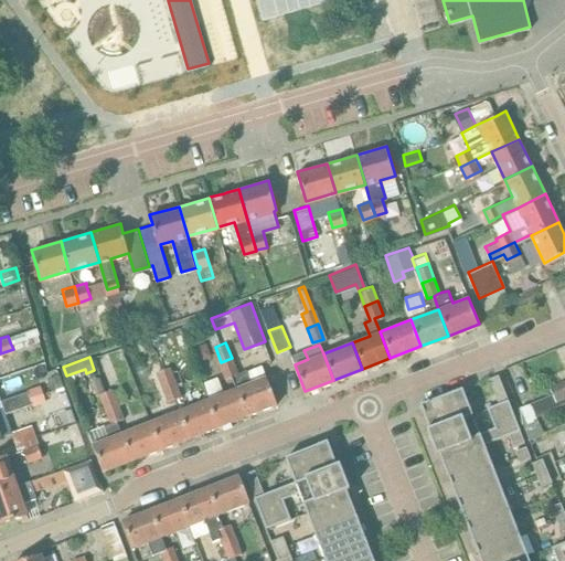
[(232,358),(221,362),(227,378),(232,376),(237,373),(232,358)]
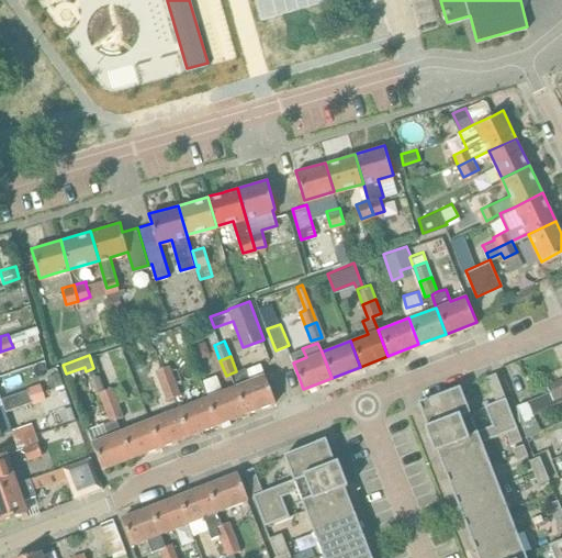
[(45,358),(33,363),(36,372),(47,368),(45,358)]
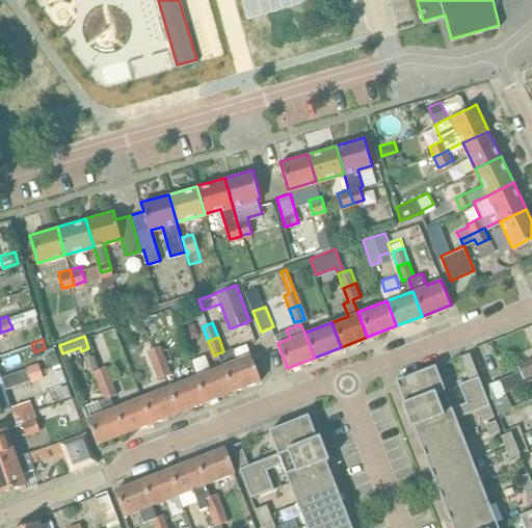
[(148,348),(153,362),(165,358),(160,343),(148,348)]
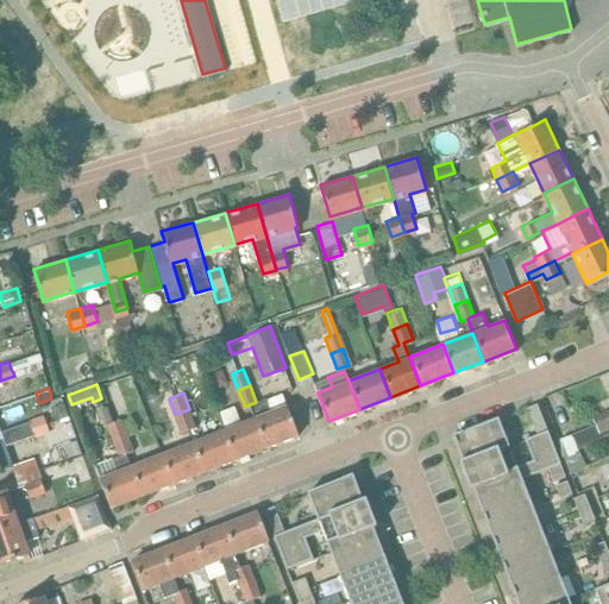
[(256,402),(250,404),(255,416),(267,446),(297,433),(287,404),(270,411),(265,398),(256,402)]
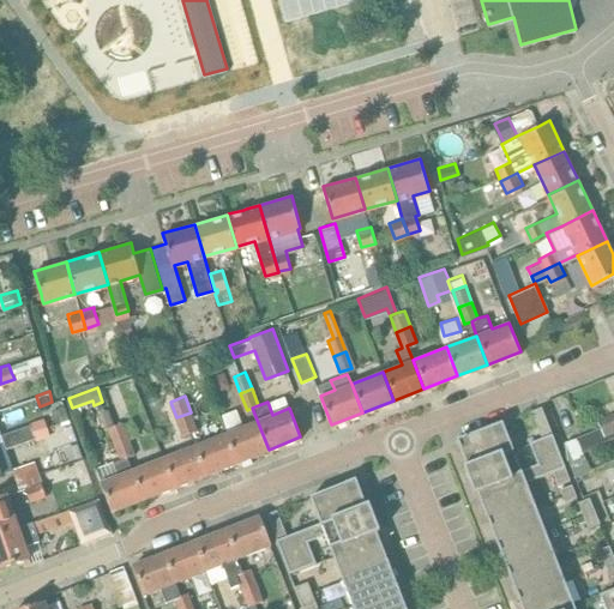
[(531,409),(536,423),(541,436),(552,433),(541,405),(531,409)]
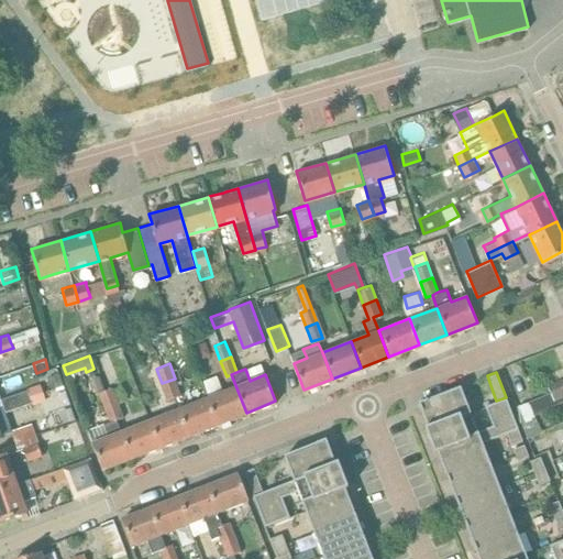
[(207,396),(217,424),(246,413),(235,385),(223,391),(217,374),(202,380),(209,396),(207,396)]
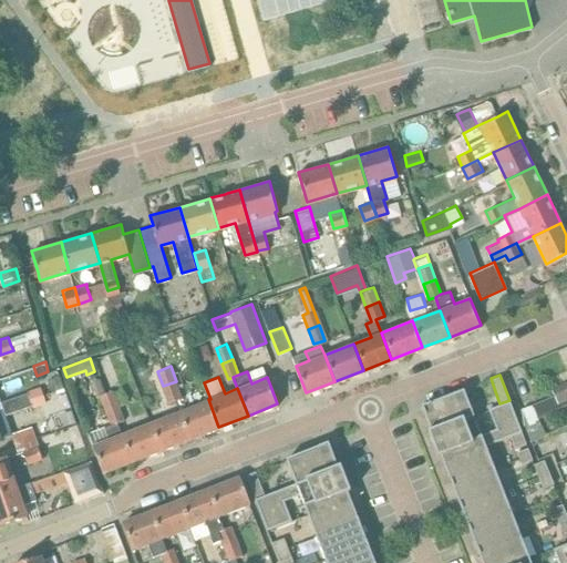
[(554,393),(522,408),(523,415),(524,425),(532,439),(546,432),(538,417),(536,412),(566,397),(566,380),(550,388),(553,392),(554,393)]
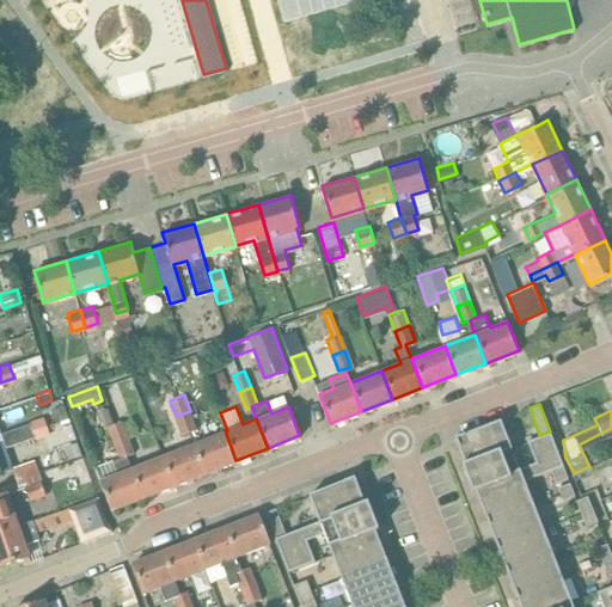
[(196,427),(190,411),(176,416),(182,431),(196,427)]
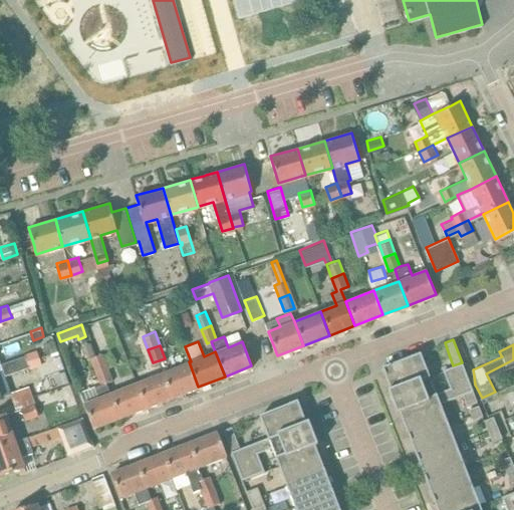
[(421,352),(382,366),(391,389),(429,373),(421,352)]
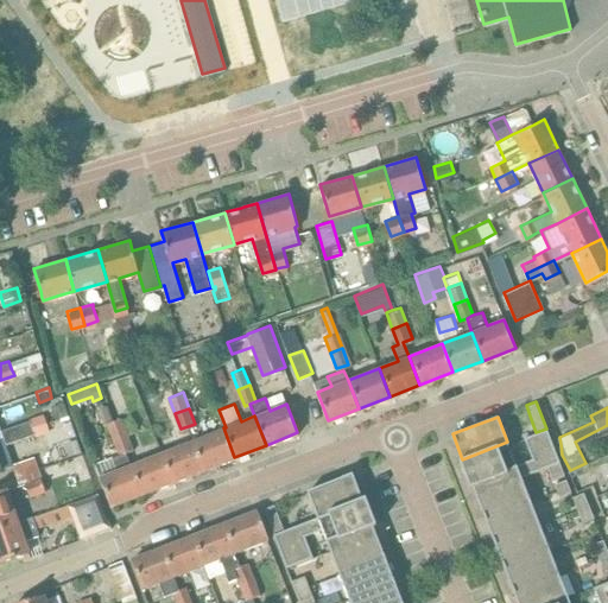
[(30,418),(14,423),(20,438),(35,433),(30,418)]
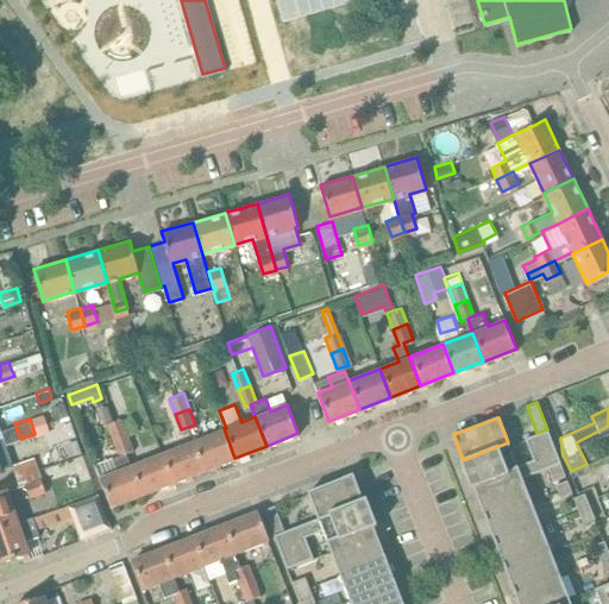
[(107,423),(113,439),(125,433),(119,419),(107,423)]
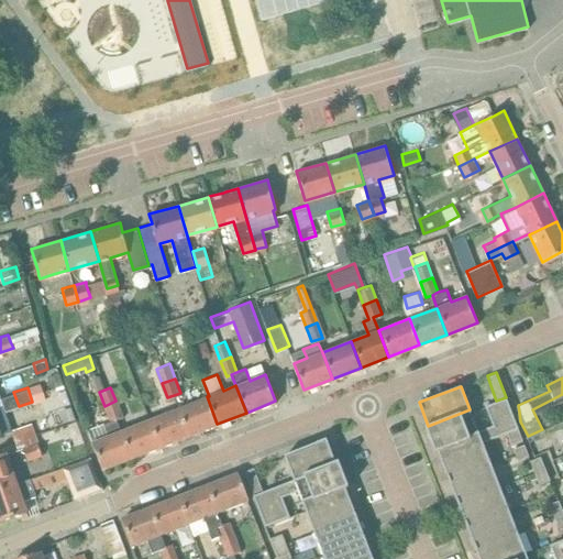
[(13,392),(0,397),(3,404),(6,412),(19,406),(13,392)]
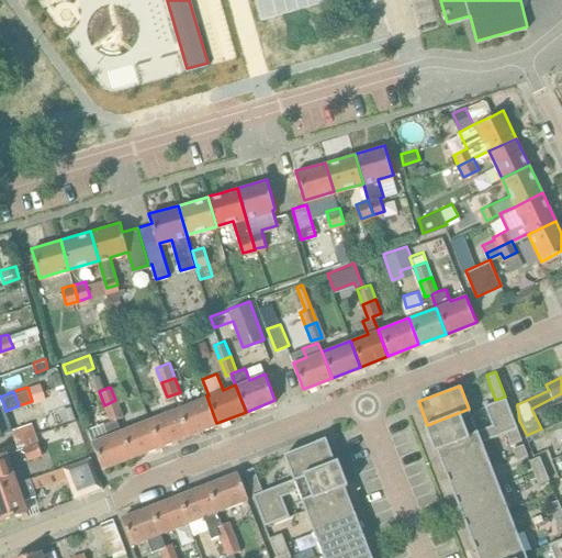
[(189,434),(216,423),(206,395),(178,406),(189,434)]
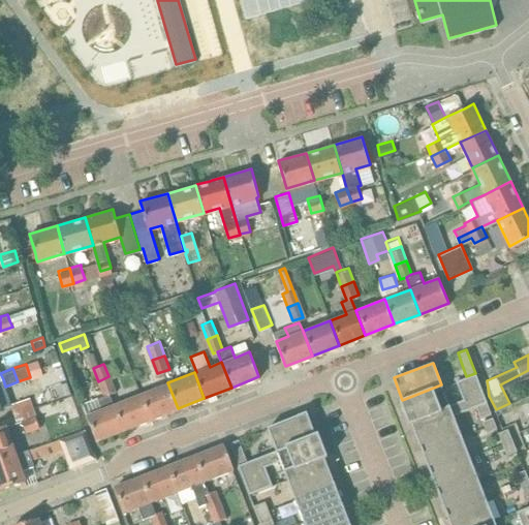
[(411,424),(413,429),(453,413),(476,404),(486,400),(475,373),(466,376),(456,380),(463,399),(448,404),(441,384),(402,400),(400,401),(409,425),(411,424)]
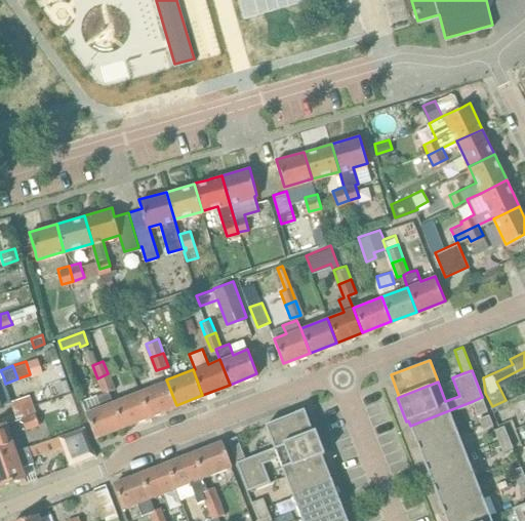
[(113,388),(108,373),(97,378),(103,392),(108,390),(113,388)]
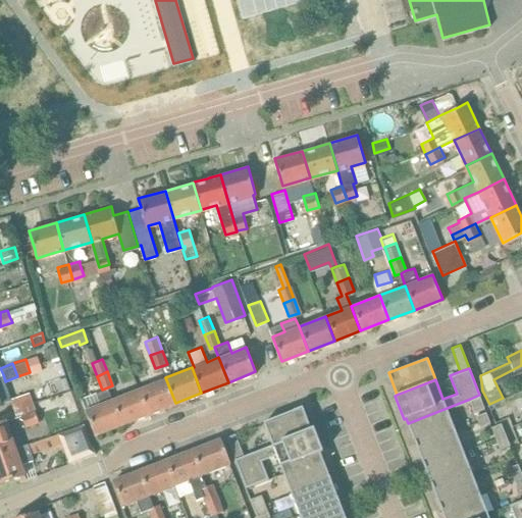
[(0,375),(0,404),(0,401),(10,398),(5,381),(3,374),(0,375)]
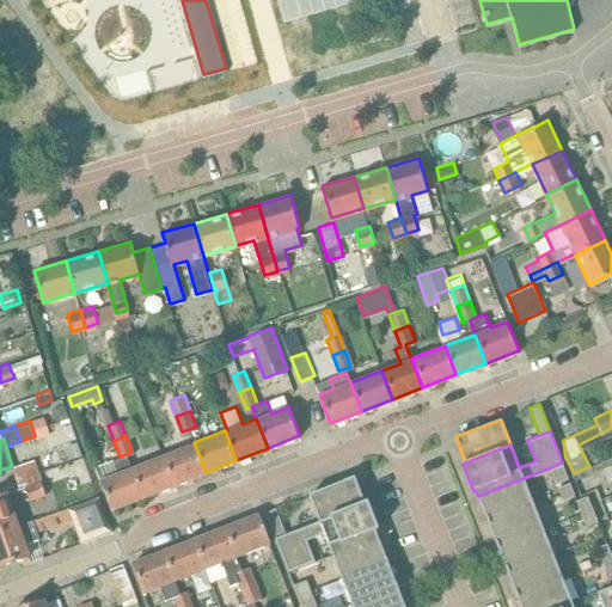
[(175,484),(206,472),(194,442),(163,455),(175,484)]
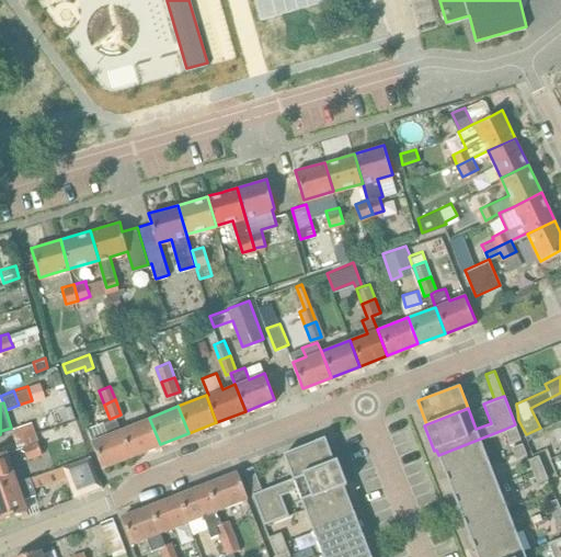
[(119,429),(115,417),(110,419),(87,428),(102,467),(130,456),(119,429)]
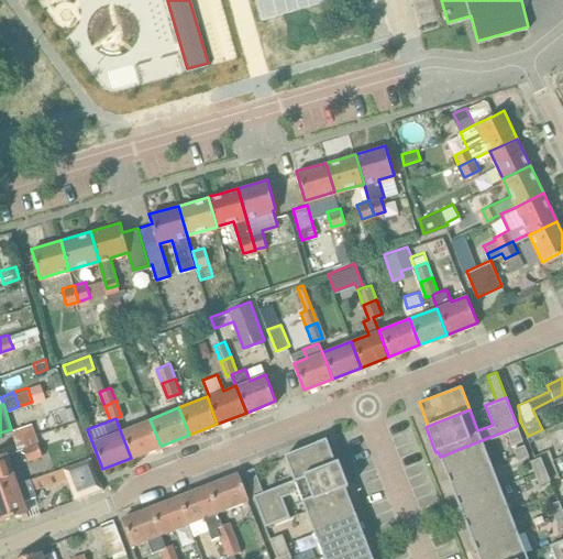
[(150,419),(120,430),(131,458),(161,446),(150,419)]
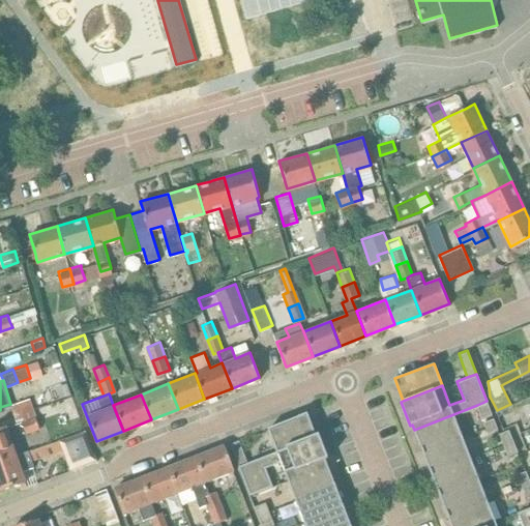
[(492,412),(487,401),(477,405),(481,416),(492,412)]
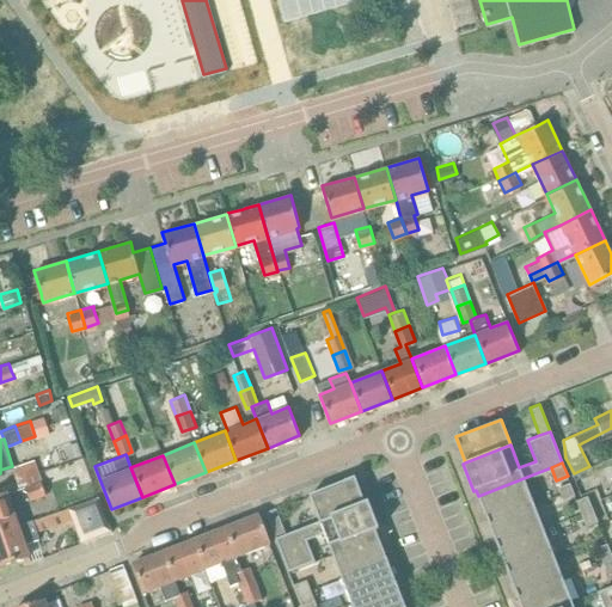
[(354,476),(308,494),(319,519),(365,502),(354,476)]
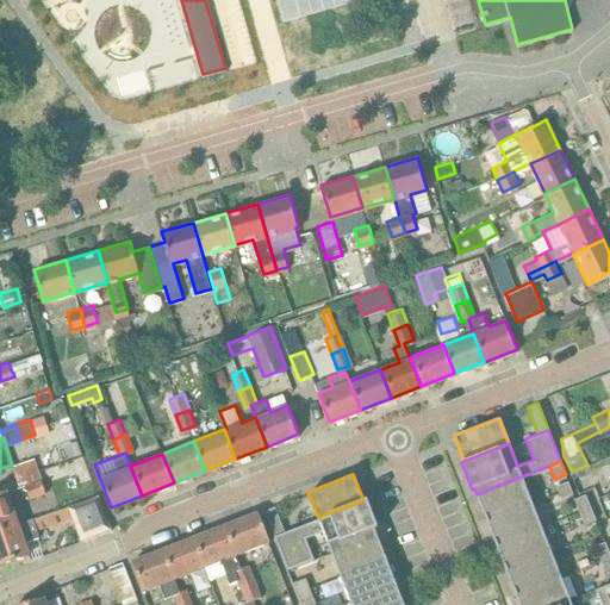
[(477,494),(486,518),(531,500),(522,476),(477,494)]
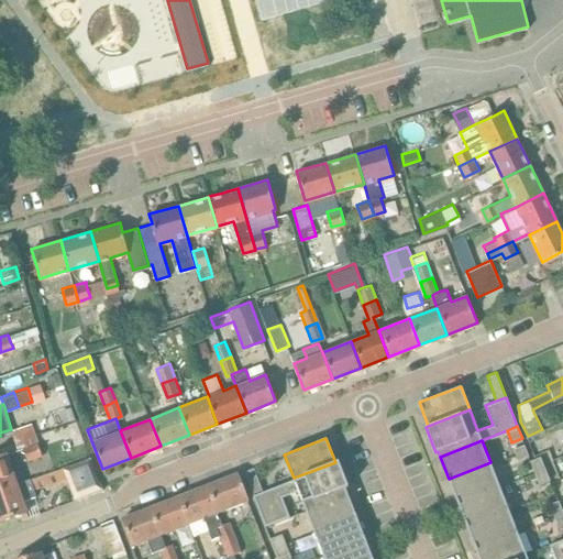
[(42,453),(37,441),(23,447),(26,459),(42,453)]
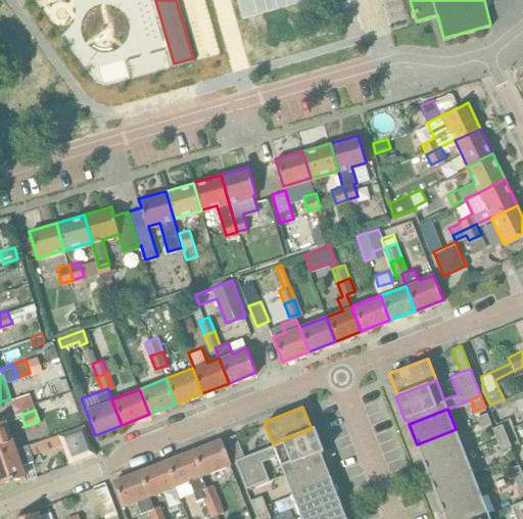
[(490,422),(487,411),(477,415),(480,425),(490,422)]
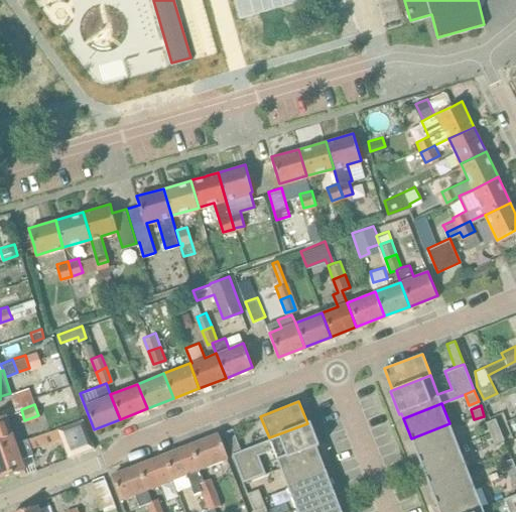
[(0,416),(0,446),(15,441),(6,414),(0,416)]
